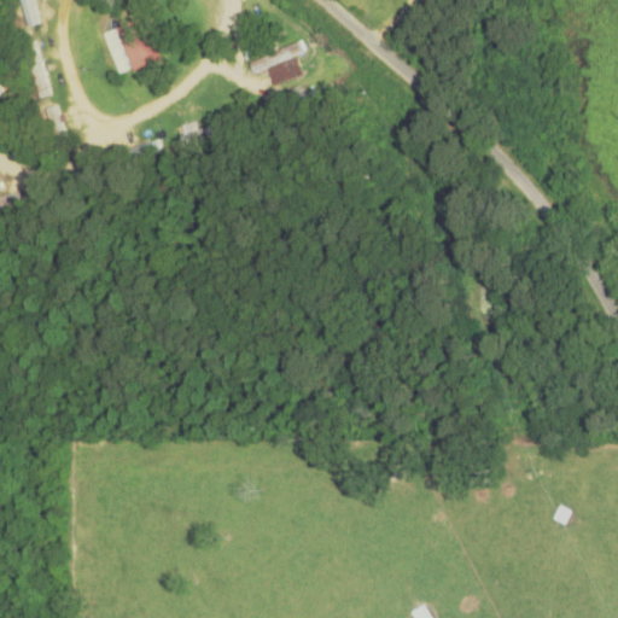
[(33,0),(22,0),(31,30),(42,27),(33,0)]
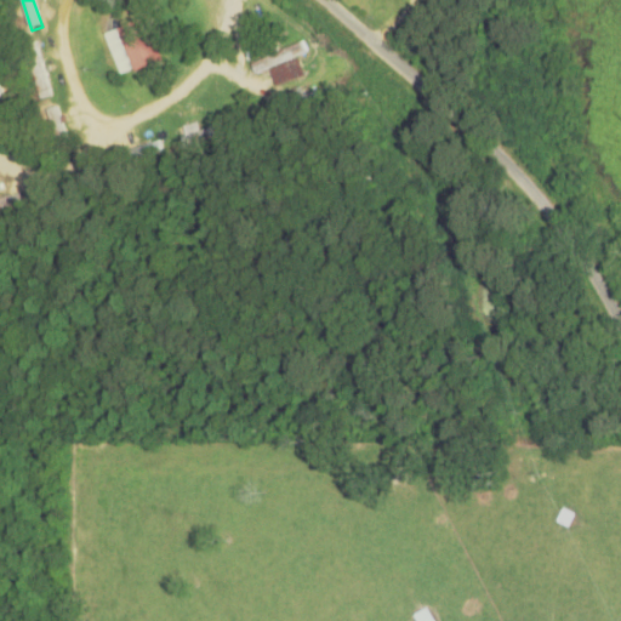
[(120,77),(160,62),(144,20),(104,34),(120,77)]
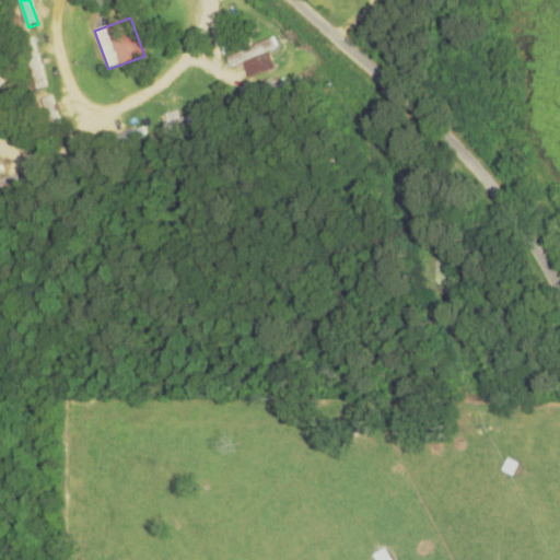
[(277,47),(272,37),(225,59),(231,69),(277,47)]
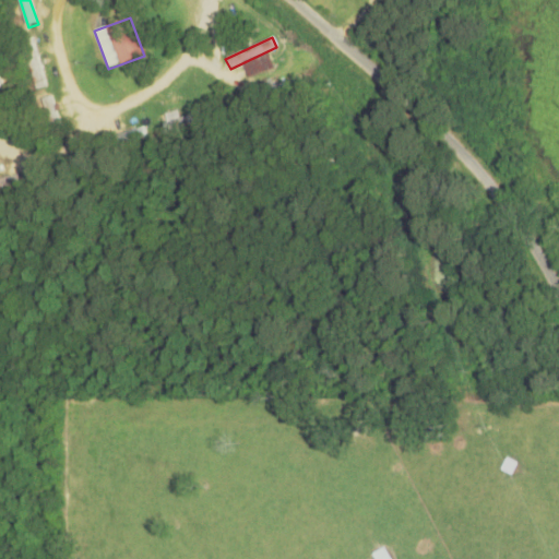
[(21,42),(36,91),(47,87),(32,38),(21,42)]
